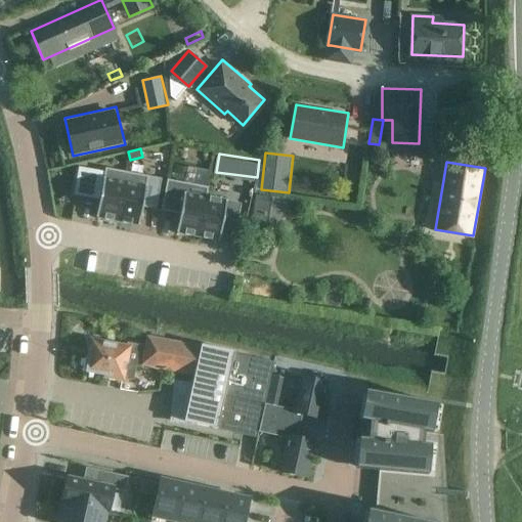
[(100,199),(96,216),(119,220),(128,170),(106,166),(105,170),(100,199)]
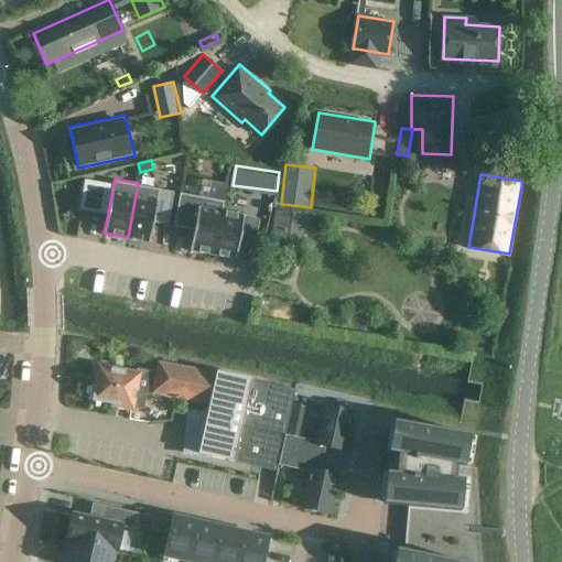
[(138,183),(128,237),(151,241),(154,222),(169,224),(175,191),(161,187),(138,183)]
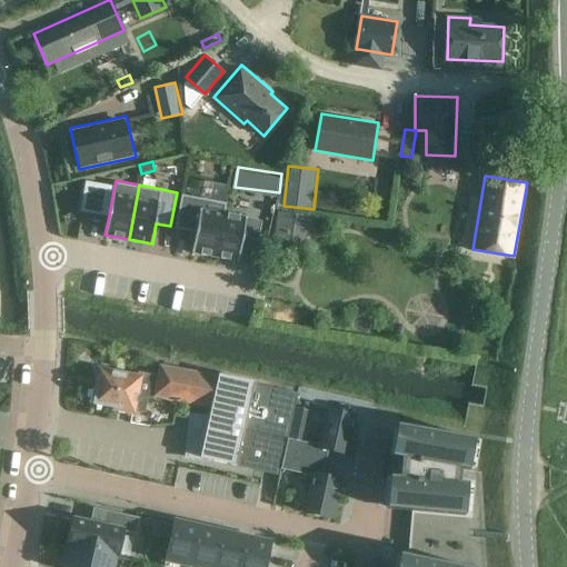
[(182,194),(176,227),(197,230),(192,251),(216,256),(225,212),(226,212),(228,202),(182,194)]
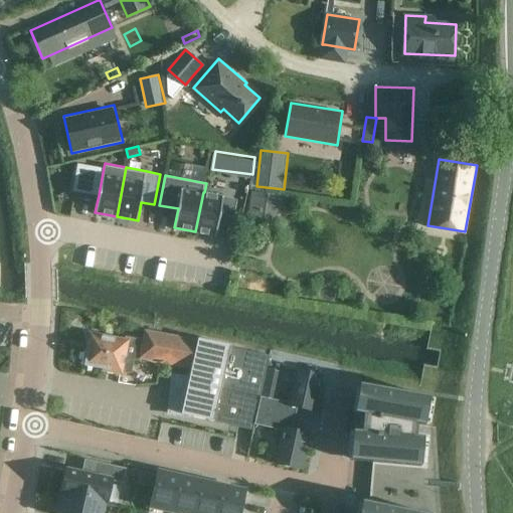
[(86,176),(80,197),(93,199),(97,178),(86,176)]
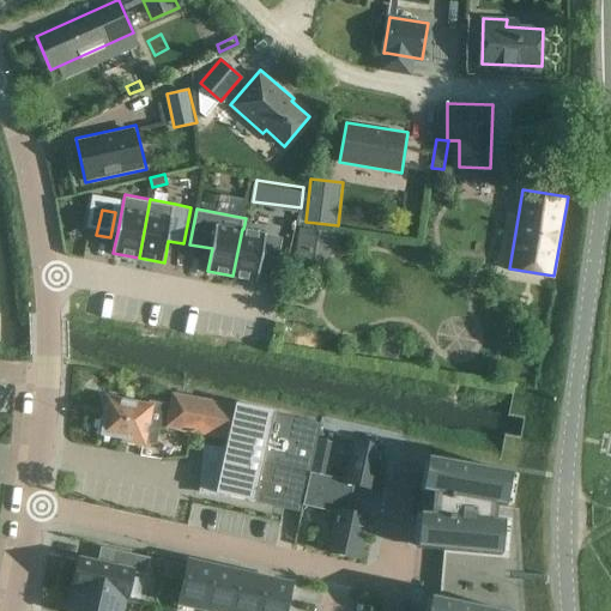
[(301,227),(296,261),(332,266),(337,231),(301,227)]
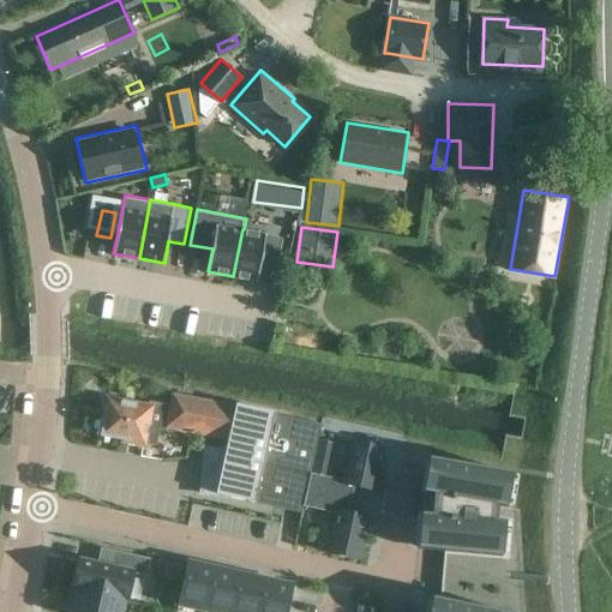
[(243,229),(233,276),(258,281),(262,261),(267,234),(244,229),(243,229)]
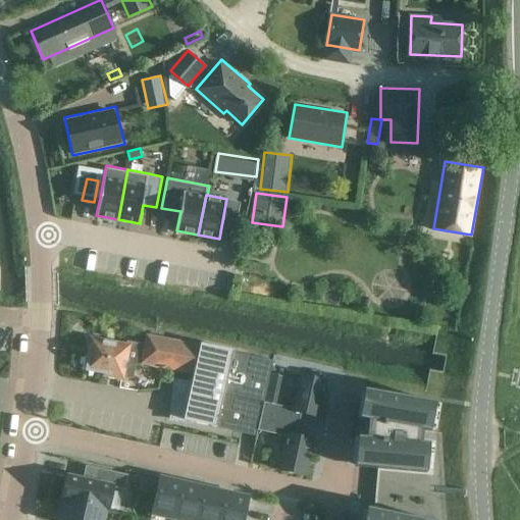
[(93,339),(87,369),(123,376),(123,373),(134,376),(137,363),(143,364),(143,362),(195,372),(194,379),(193,384),(182,381),(173,416),(188,419),(215,425),(257,434),(264,401),(271,372),(273,359),(235,351),(235,350),(202,343),(201,344),(148,334),(146,344),(128,341),(128,345),(93,339)]
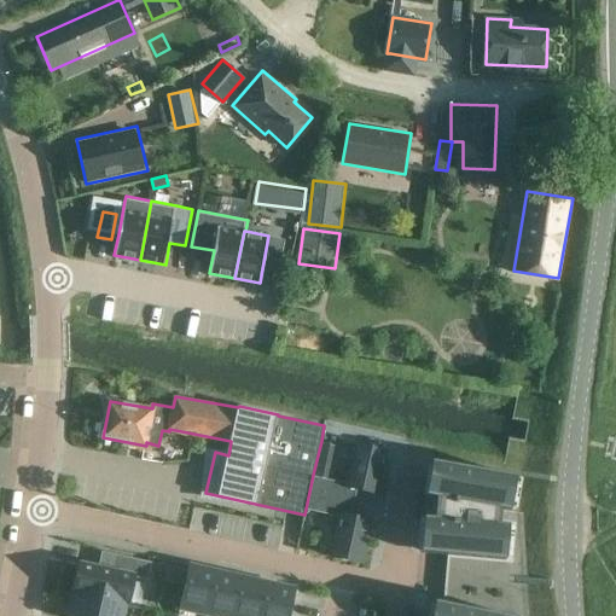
[(314,475),(311,492),(355,501),(359,489),(381,494),(385,471),(390,448),(355,441),(350,464),(346,482),(329,478),(314,475)]
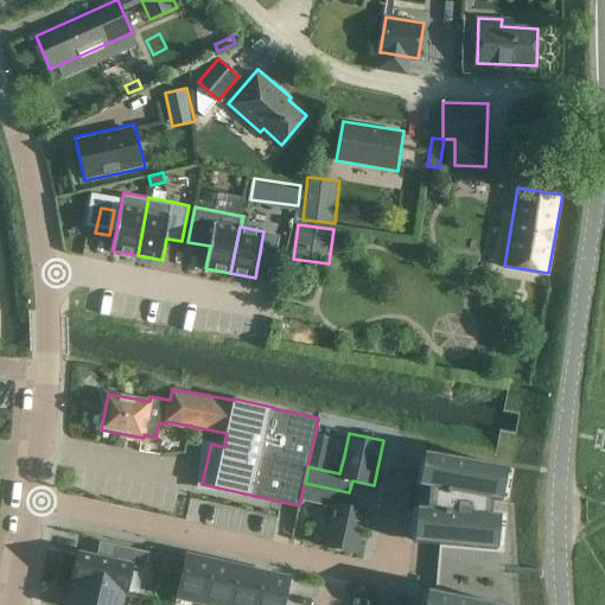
[(416,508),(414,541),(441,543),(497,548),(501,514),(491,514),(492,500),(503,502),(508,466),(425,451),(418,485),(431,488),(430,508),(416,508)]
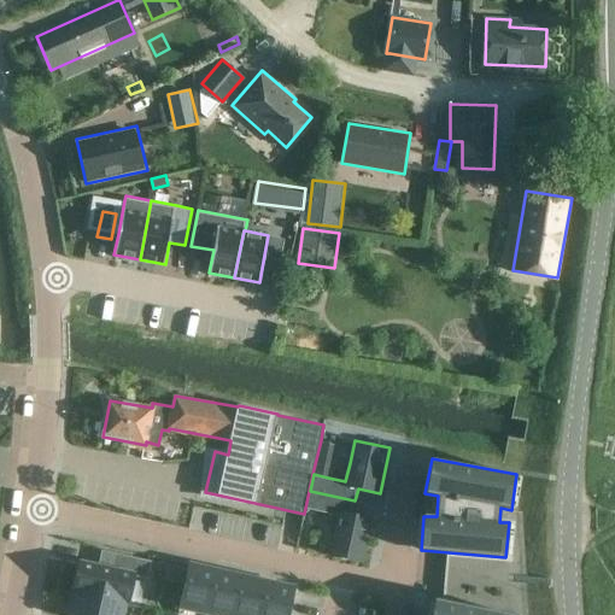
[(310,491),(306,508),(338,515),(334,533),(329,556),(364,563),(370,540),(375,517),(352,513),(355,501),(310,491)]
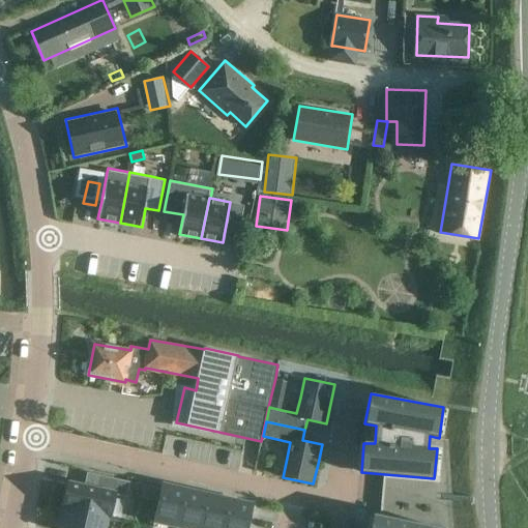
[(71,482),(66,506),(112,517),(117,493),(127,496),(132,480),(100,474),(97,489),(71,482)]
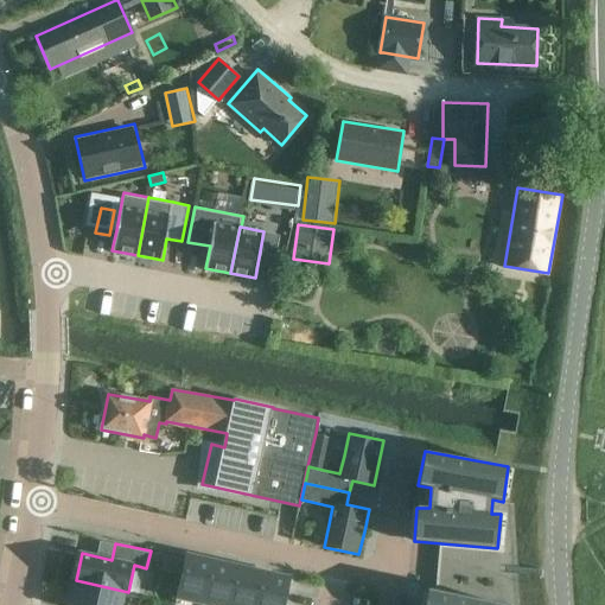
[(184,553),(173,602),(190,604),(199,604),(210,559),(184,553)]
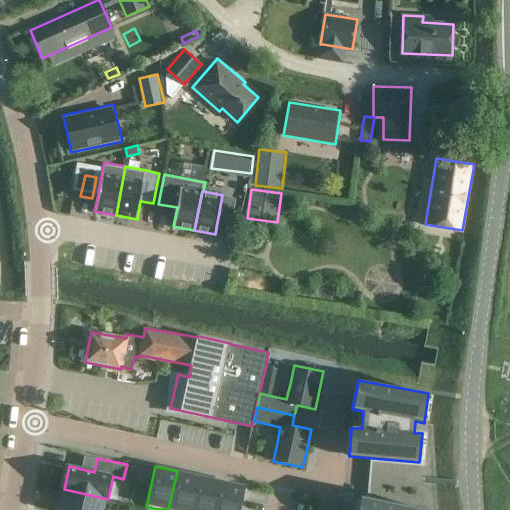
[(177,471),(168,509),(192,509),(200,476),(177,471)]
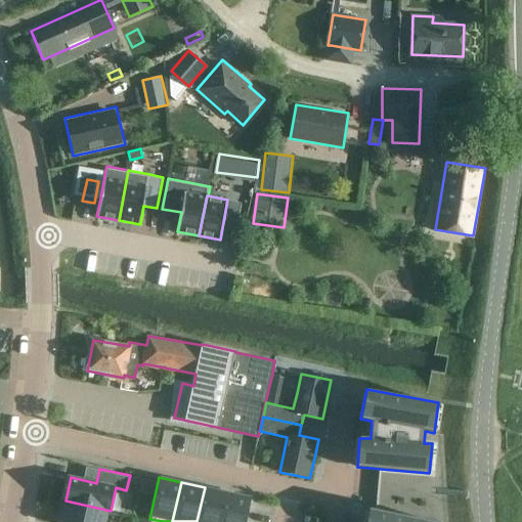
[(205,487),(197,521),(220,521),(227,492),(205,487)]
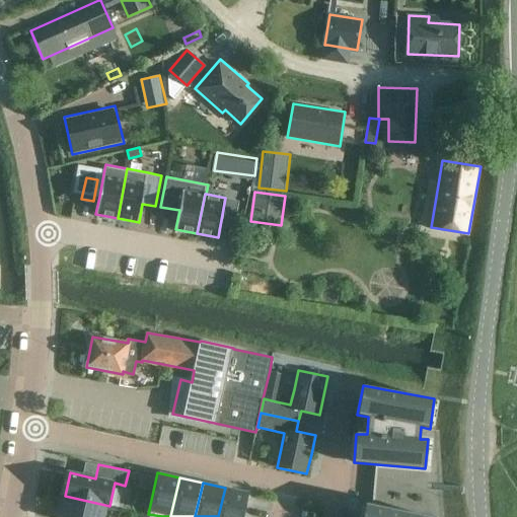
[(225,488),(218,516),(242,516),(247,493),(225,488)]
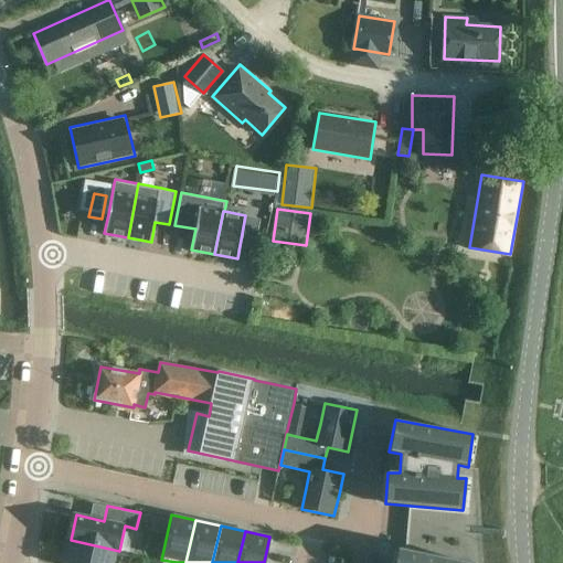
[(67,543),(63,561),(66,561),(65,562),(115,562),(119,551),(71,540),(70,543),(67,543)]
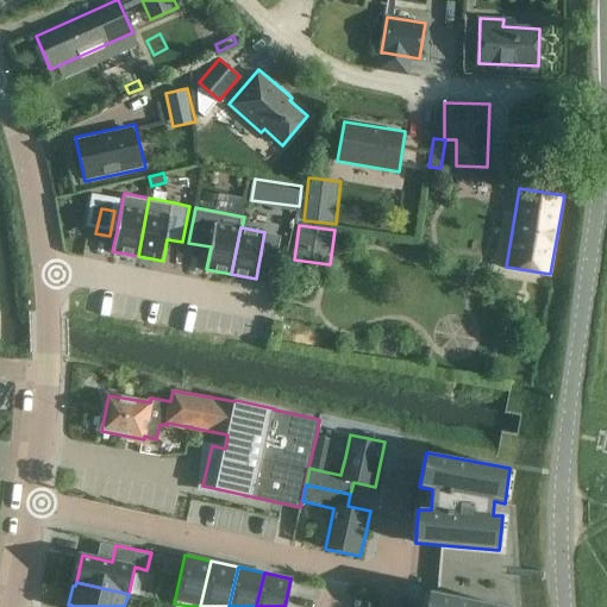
[(505,606),(440,594),(430,592),(426,606),(505,606)]
